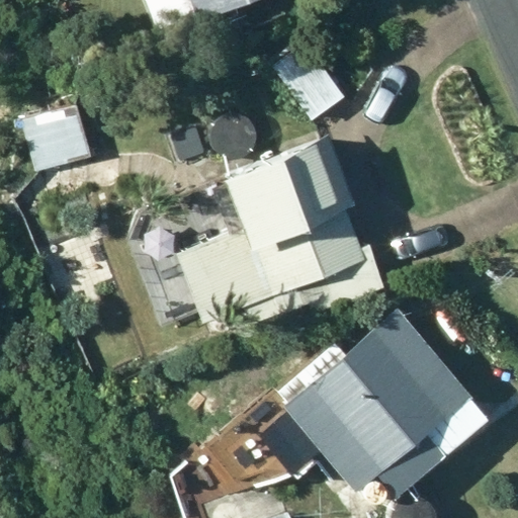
[(146,0),(159,34),(251,0),(146,0)]
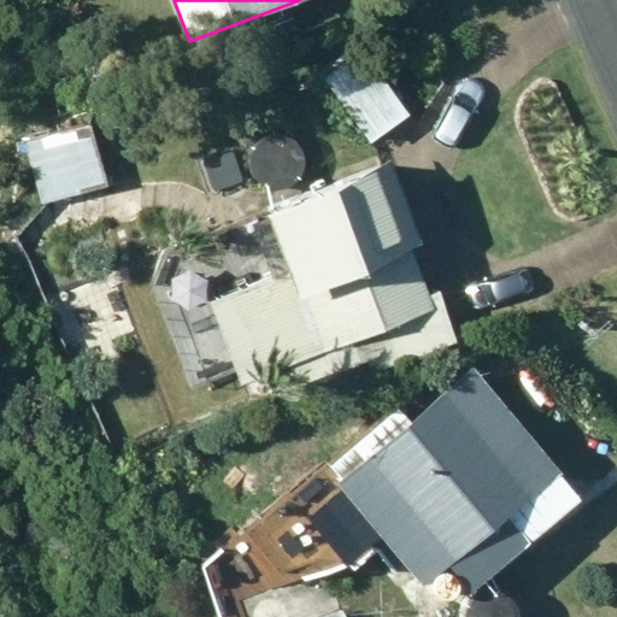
[(322,80),(370,145),(411,113),(363,48),(322,80)]
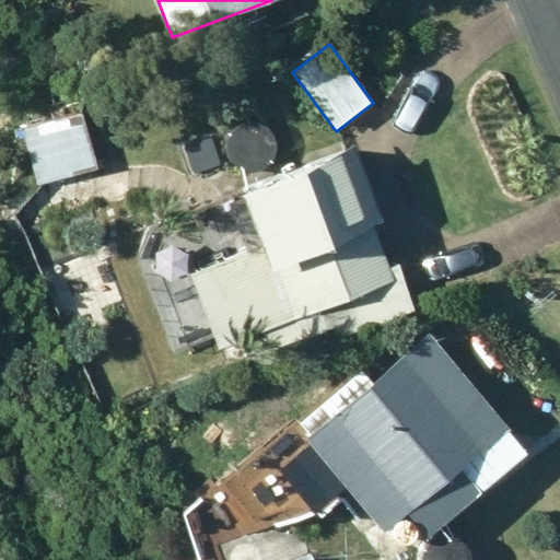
[(39,183),(100,170),(92,132),(32,146),(39,183)]
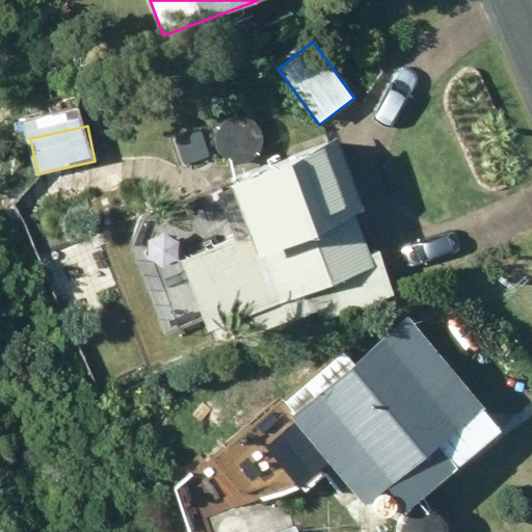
[(365,211),(337,140),(225,185),(246,237),(181,263),(209,333),(249,315),(258,337),(317,314),(321,326),(394,296),(376,250),(371,254),(355,214),(365,211)]
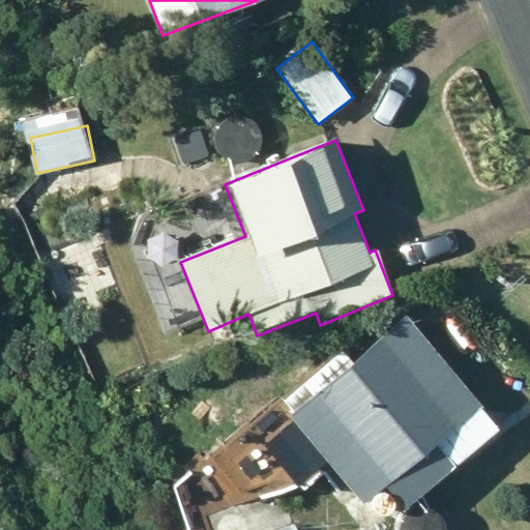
[(405,315),(288,417),(364,505),(385,486),(406,509),(502,425),(405,315)]
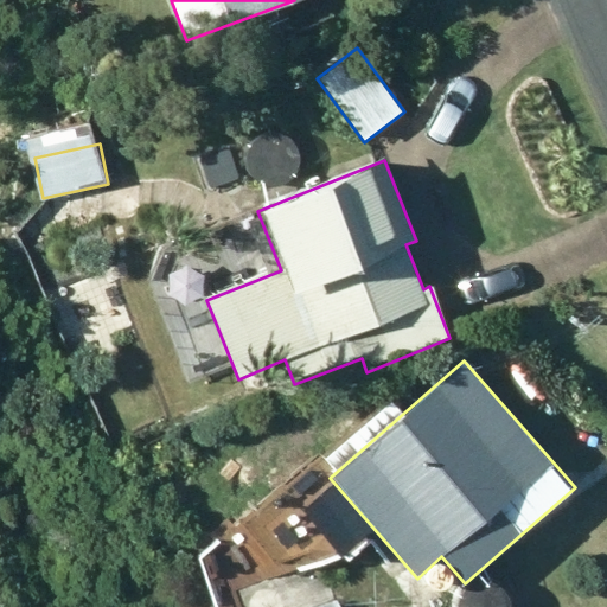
[(320,561),(235,595),(238,606),(327,606),(338,602),(320,561)]
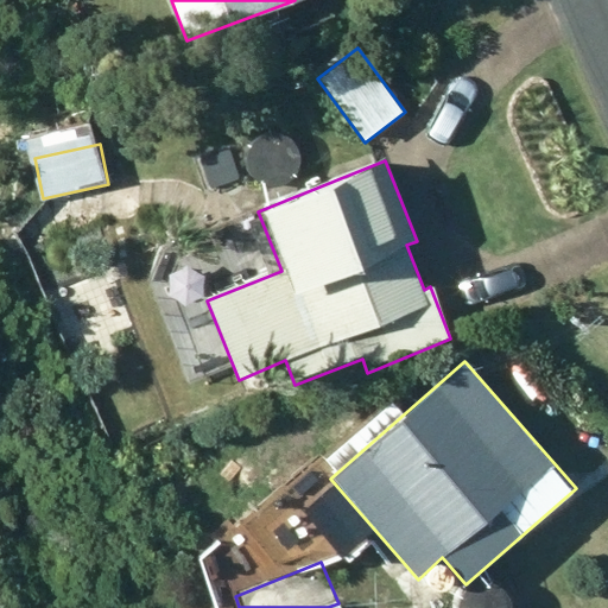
[(512,607),(513,603),(510,595),(502,588),(494,583),(483,582),(476,583),(469,588),(463,593),(460,600),(457,607),(512,607)]
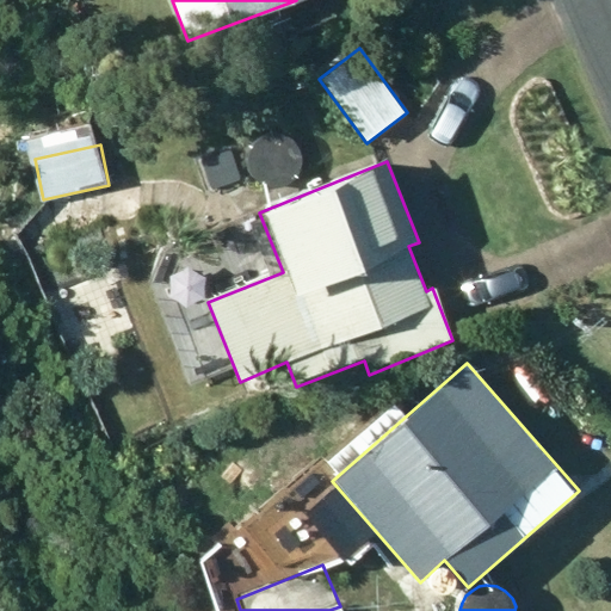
All buildings are outlined.
